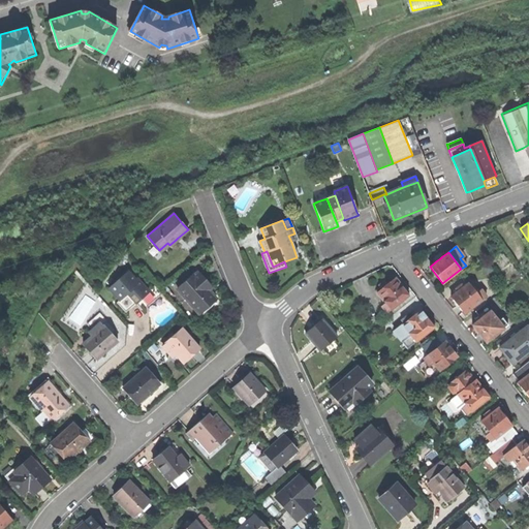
[(177,289),(199,314),(215,299),(212,294),(208,290),(204,285),(207,282),(198,272),(194,275),(193,274),(177,289)]
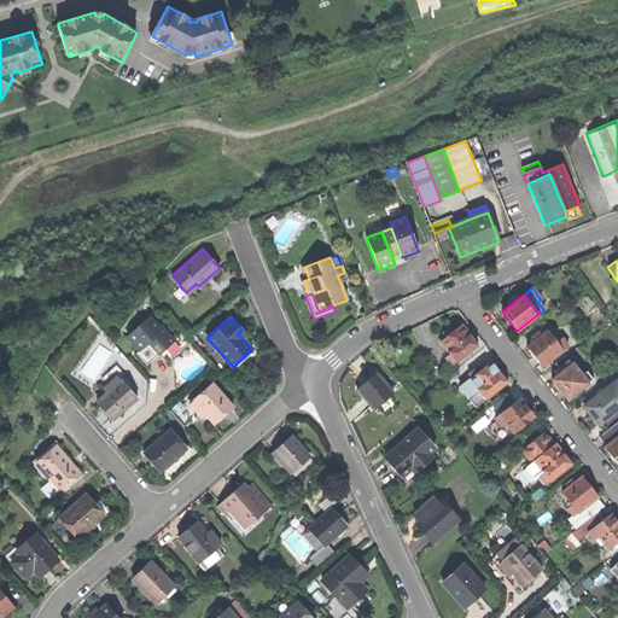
[(136,354),(146,365),(157,356),(174,340),(161,325),(158,326),(152,319),(146,324),(145,321),(128,336),(140,350),(136,354)]
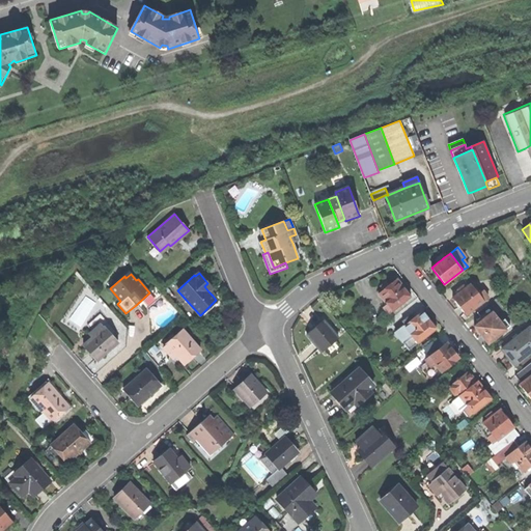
[(388,314),(410,297),(410,291),(409,289),(403,288),(399,283),(397,280),(388,286),(383,290),(379,294),(387,304),(383,307),(388,314)]
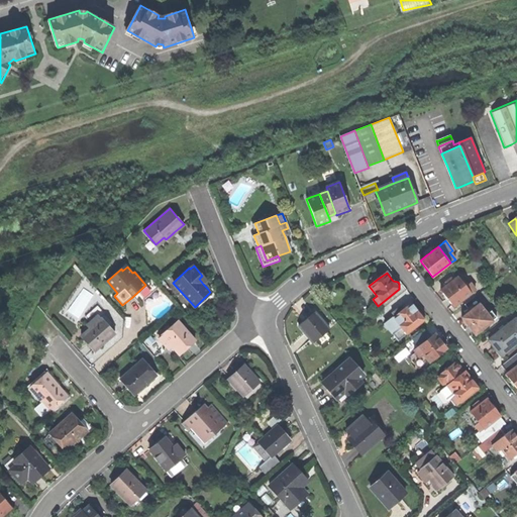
[(453,307),(471,293),(466,287),(458,277),(453,281),(450,283),(447,285),(440,290),(453,307)]
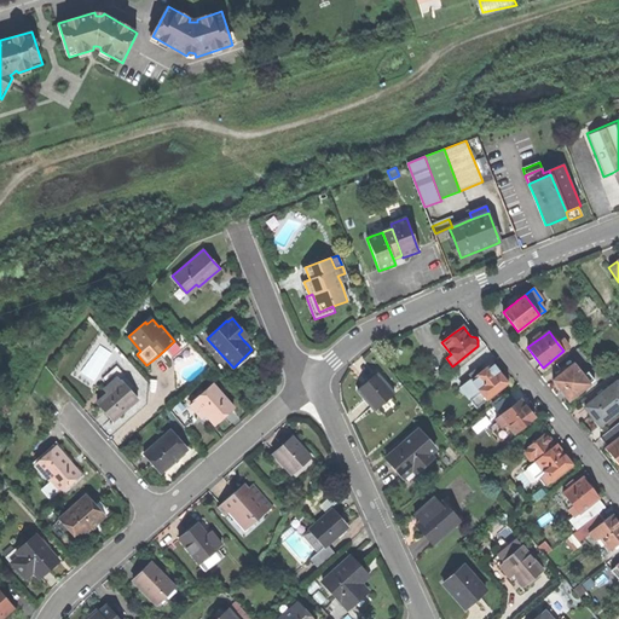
[(563,339),(557,343),(563,351),(570,347),(563,339)]
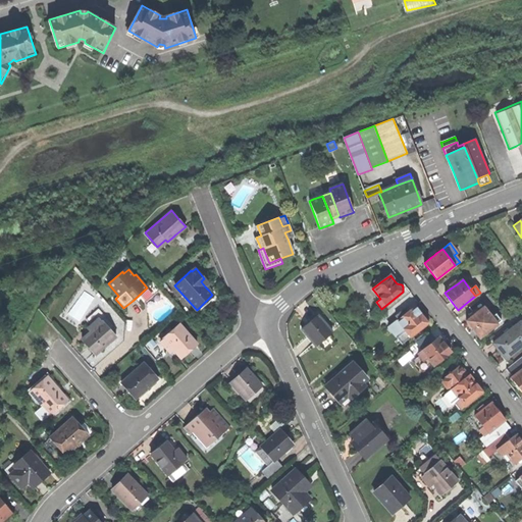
[(398,319),(397,320),(405,330),(401,333),(406,341),(428,323),(428,319),(425,316),(421,315),(418,310),(415,307),(408,312),(398,319)]
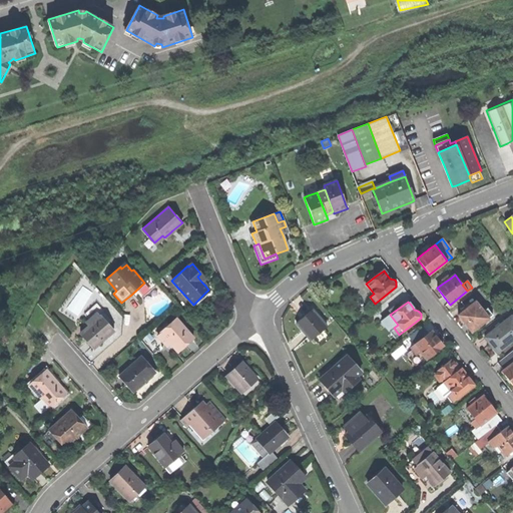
[(472,332),(488,319),(483,312),(476,302),(471,306),(469,308),(466,309),(459,316),(472,332)]
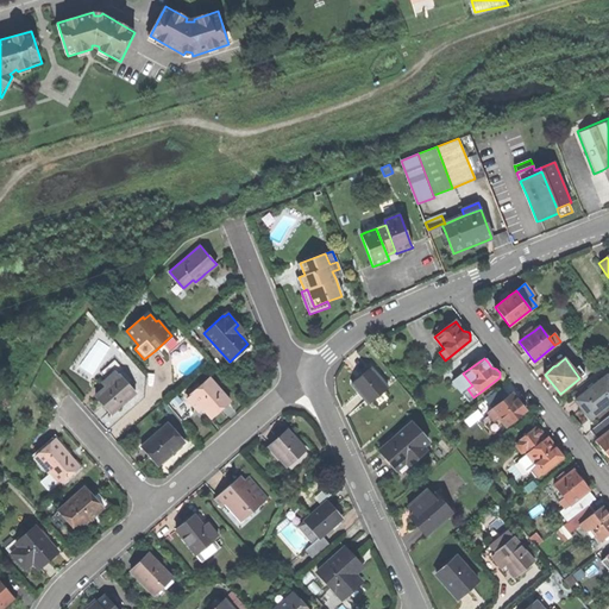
[(462,369),(464,372),(476,364),(473,359),(462,369)]
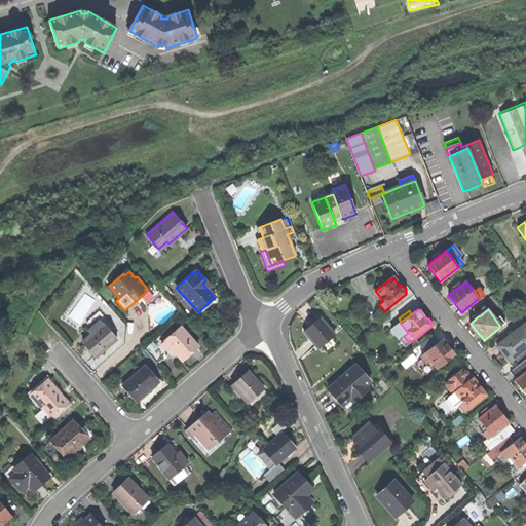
[(87,323),(91,328),(99,322),(102,325),(103,324),(111,332),(115,329),(100,311),(87,323)]
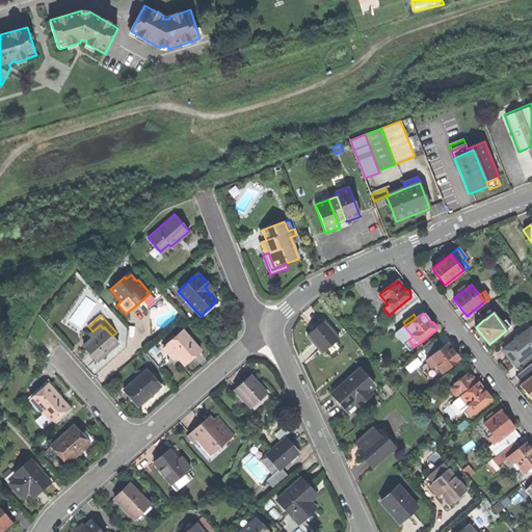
[(501,323),(506,330),(511,326),(505,320),(501,323)]
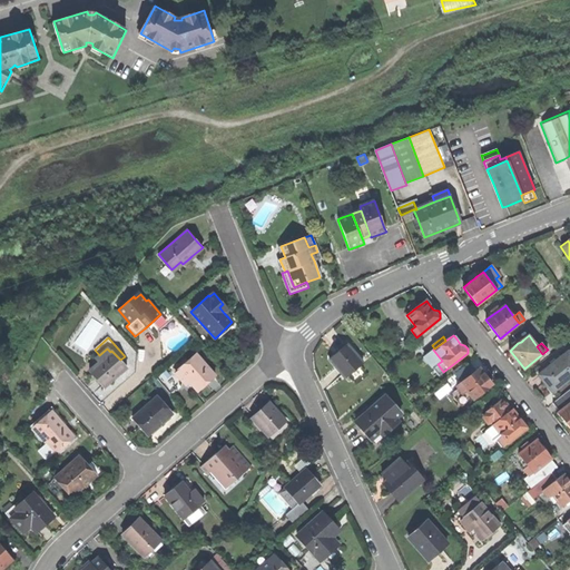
[(333,355),(328,359),(335,367),(336,369),(344,379),(349,374),(360,366),(362,364),(346,344),(333,355)]
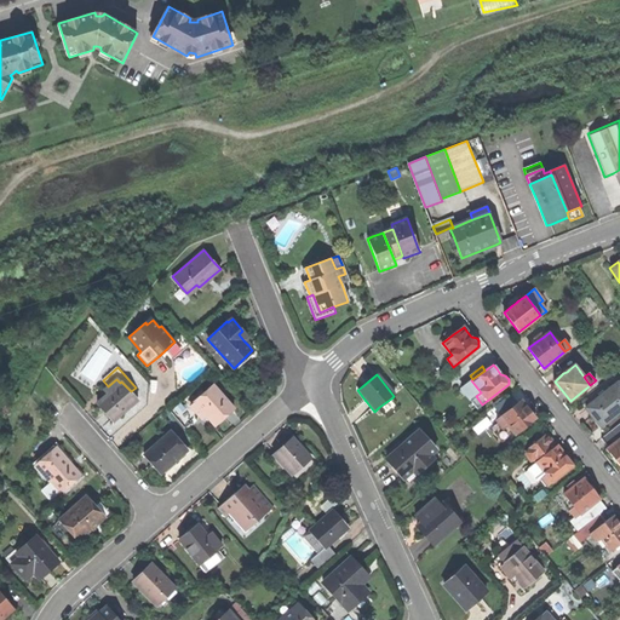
[(114,422),(138,401),(131,391),(121,382),(120,383),(116,379),(108,386),(112,390),(97,402),(105,413),(114,422)]
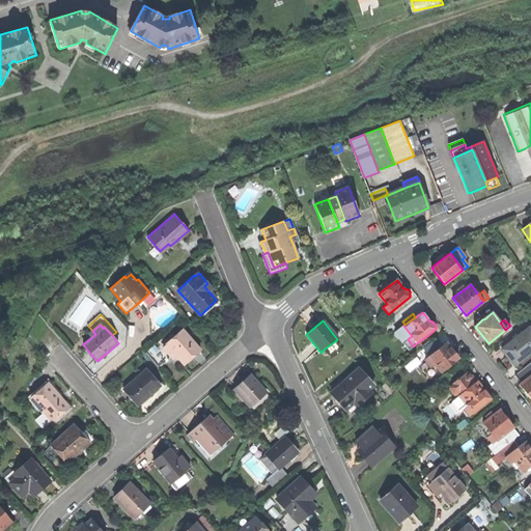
[(412,336),(403,326),(395,333),(409,350),(413,346),(408,339),(412,336)]
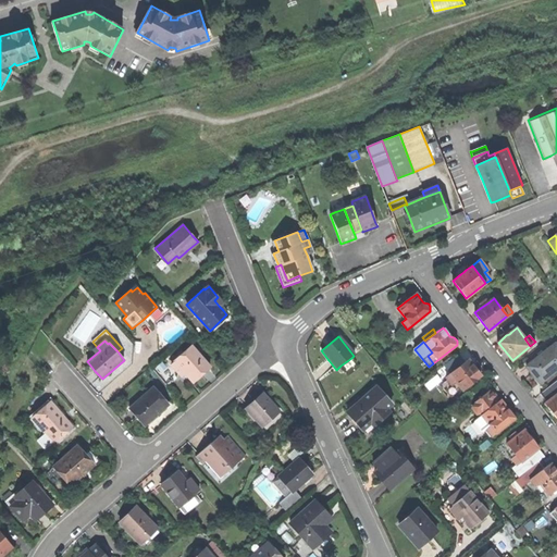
[(541,355),(527,367),(532,373),(540,383),(556,369),(556,346),(555,344),(545,351),(543,354),(541,355)]
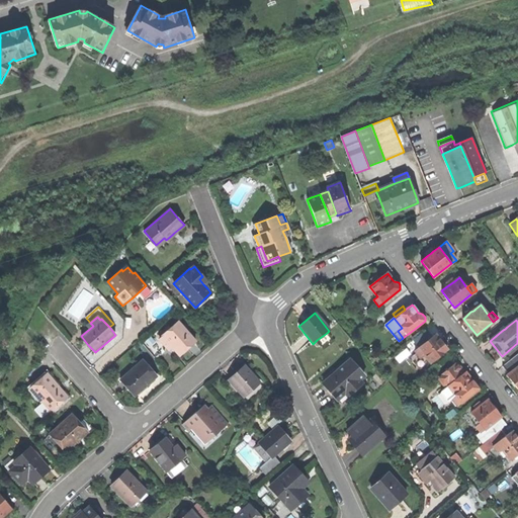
[(162,336),(159,339),(166,346),(169,343),(172,347),(179,355),(194,342),(177,322),(162,335),(162,336)]
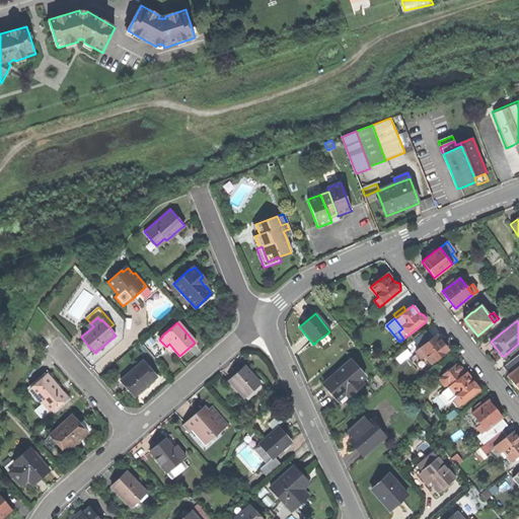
[(332,340),(327,334),(317,341),(322,348),(332,340)]
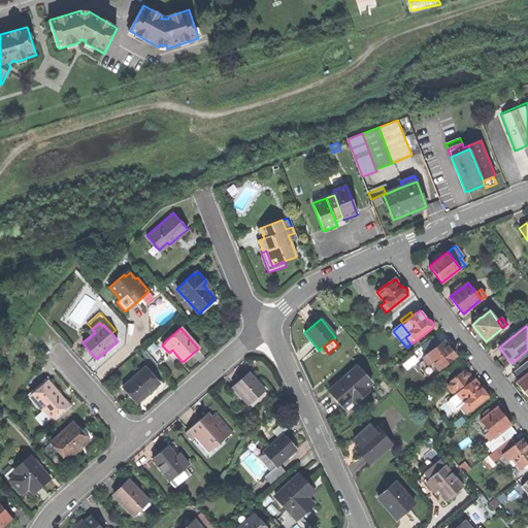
[(439,369),(456,356),(448,345),(444,341),(423,358),(429,365),(433,362),(439,369)]
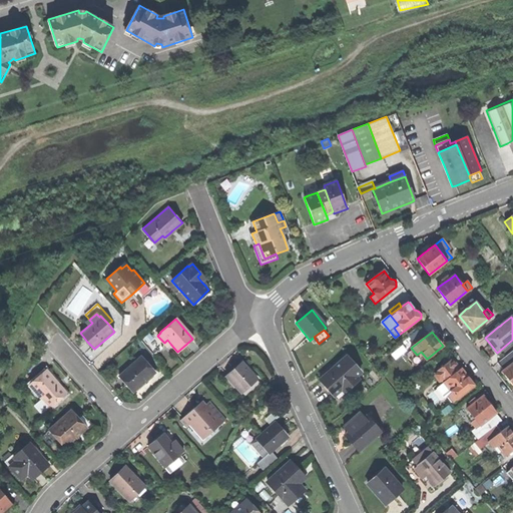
[(396,359),(406,351),(402,346),(392,354),(396,359)]
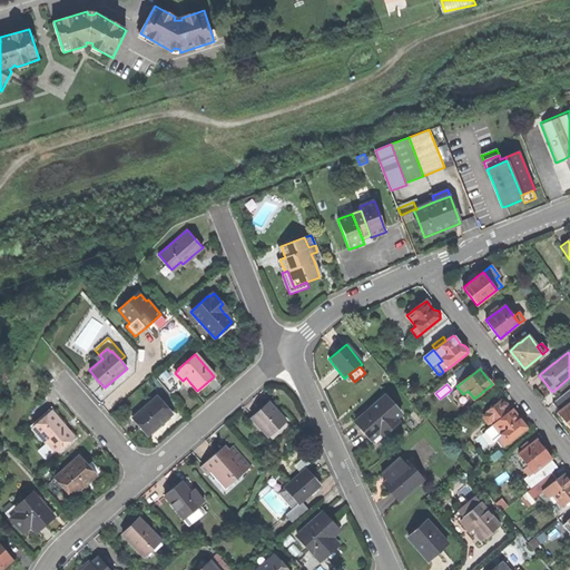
[(569,389),(553,403),(560,412),(569,403),(569,389)]
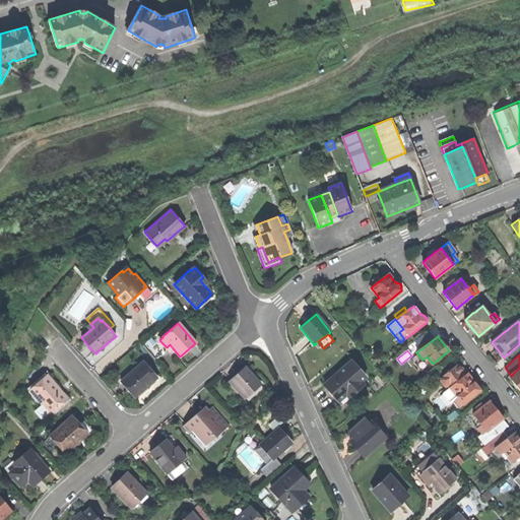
[(119,382),(133,397),(144,387),(156,377),(142,361),(119,382)]
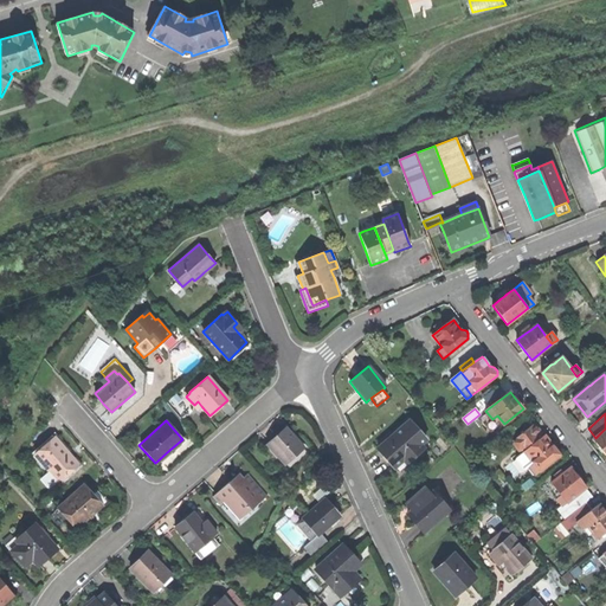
[(408,421),(376,449),(384,457),(393,468),(401,461),(405,464),(423,449),(419,445),(425,440),(408,421)]
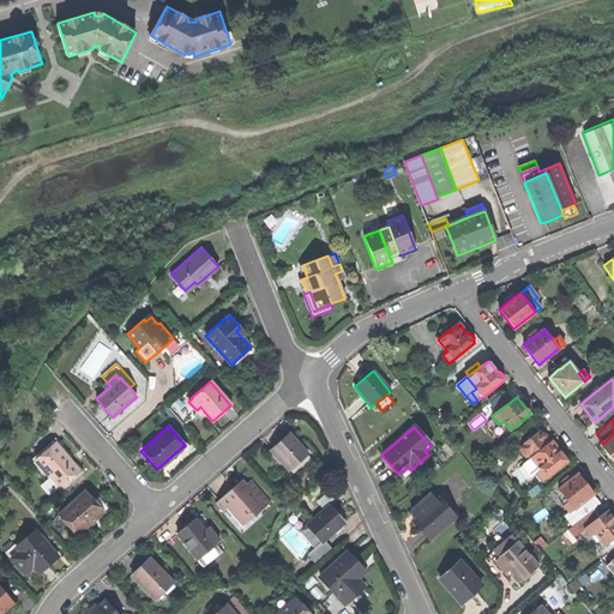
[(530,457),(548,444),(546,440),(548,439),(545,434),(541,429),(518,447),(528,459),(530,457)]
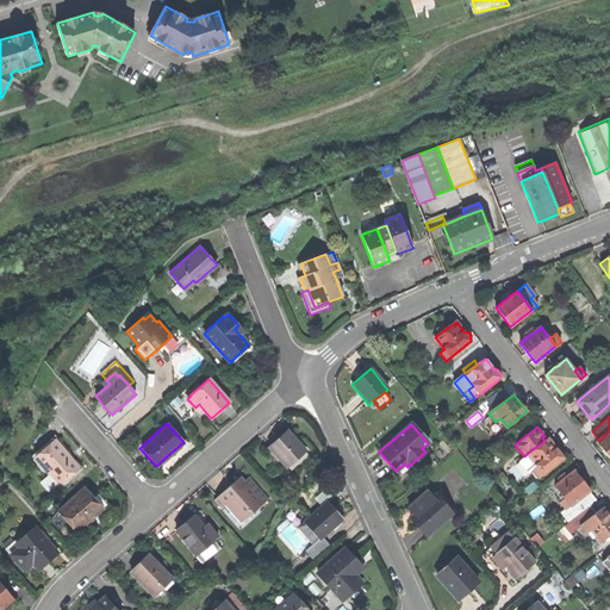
[(290,472),(307,455),(286,431),(278,439),(268,447),(290,472)]
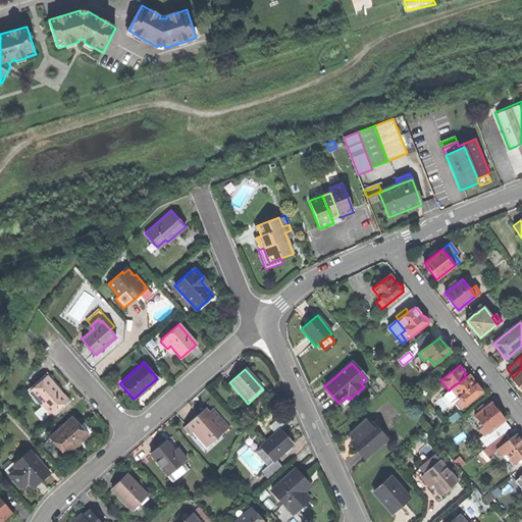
[(521,369),(513,377),(511,378),(521,392),(521,369)]
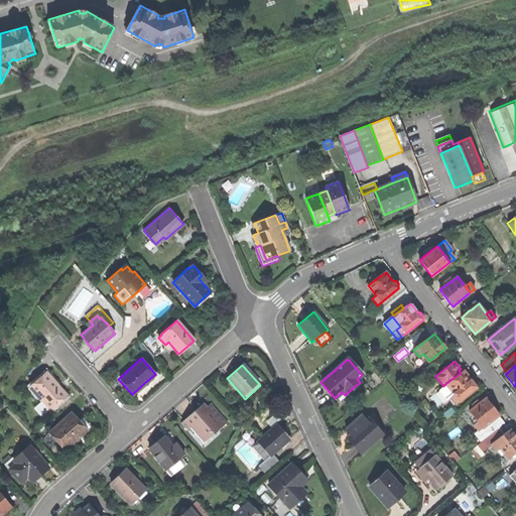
[(461,373),(445,384),(454,394),(449,398),(456,404),(477,387),(477,383),(474,379),(471,379),(464,371),(461,373)]
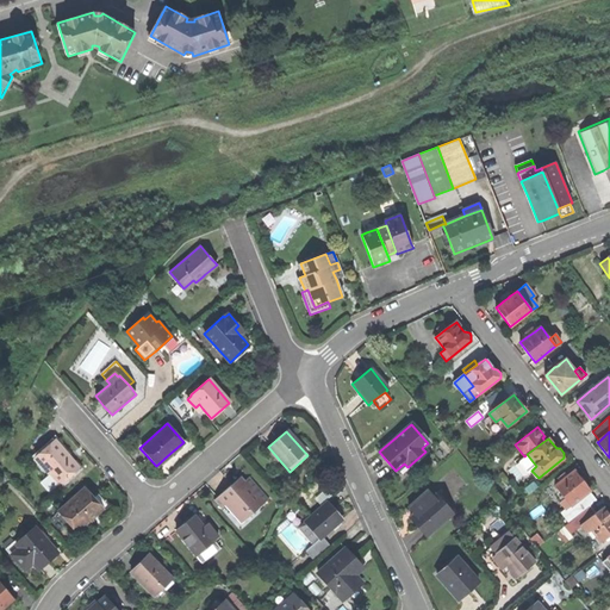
[(49,474),(58,484),(60,485),(79,468),(73,461),(70,458),(69,458),(54,441),(35,458),(49,474)]
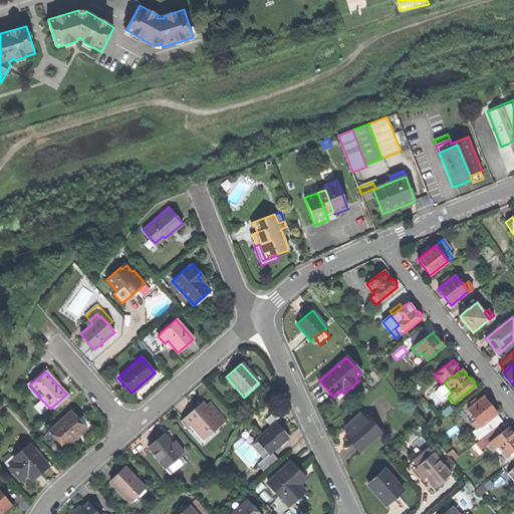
[(452,393),(444,382),(442,384),(438,389),(446,399),(448,397),(452,393)]
